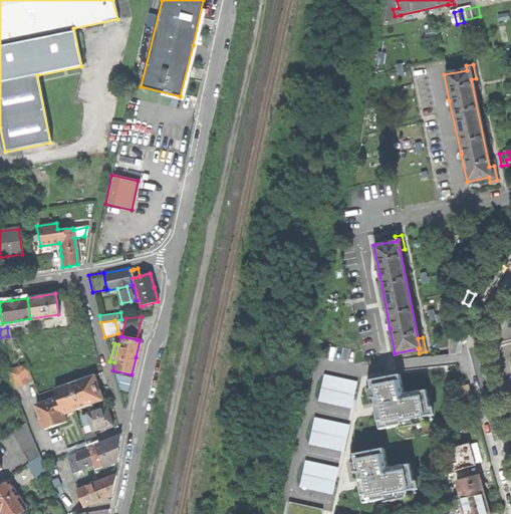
[(28,369),(8,375),(11,389),(32,382),(28,369)]
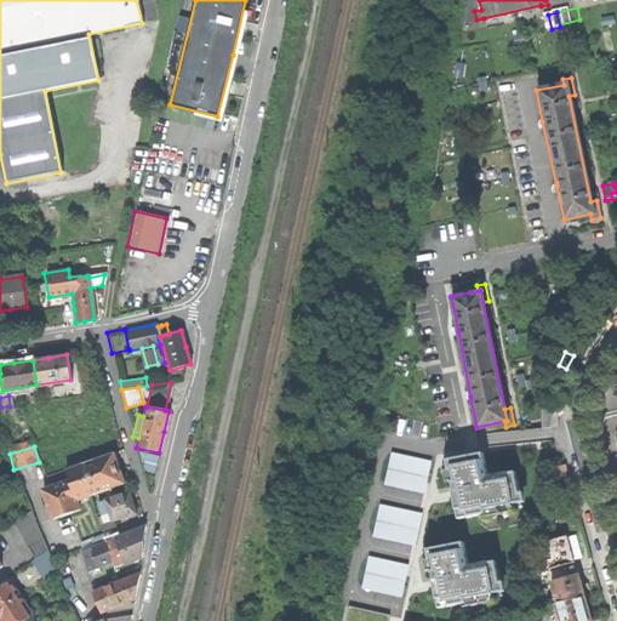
[(69,480),(116,463),(113,451),(103,455),(66,468),(69,480)]
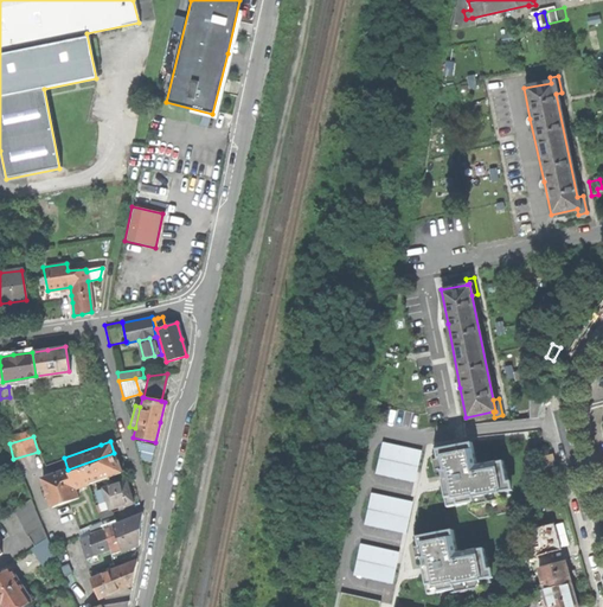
[(383,441),(376,472),(414,480),(421,449),(383,441)]
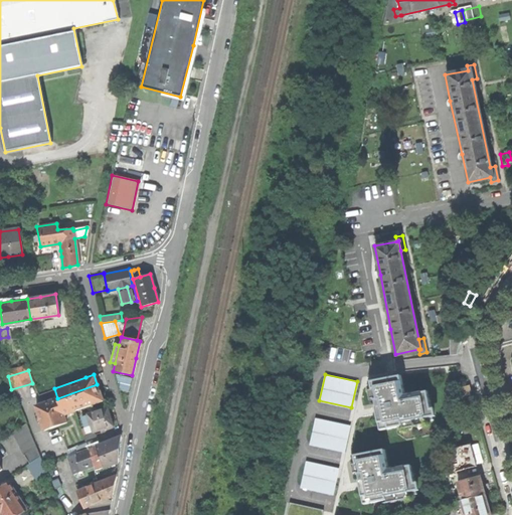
[(374,408),(378,430),(401,425),(401,427),(428,422),(428,421),(432,420),(432,415),(435,415),(434,407),(431,407),(428,390),(404,394),(401,374),(369,379),(372,398),(375,397),(376,405),(374,405),(374,408)]
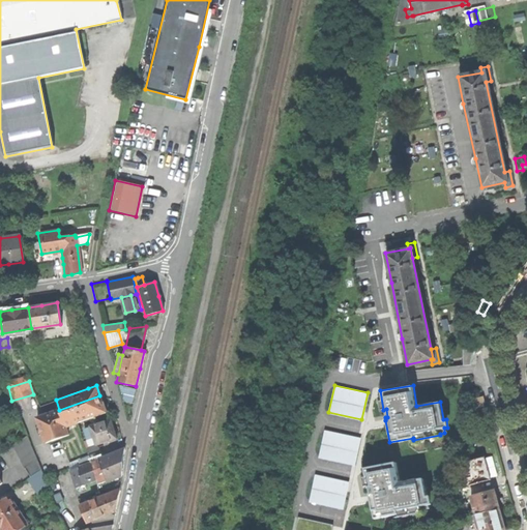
[(133,390),(121,391),(122,401),(134,400),(133,390)]
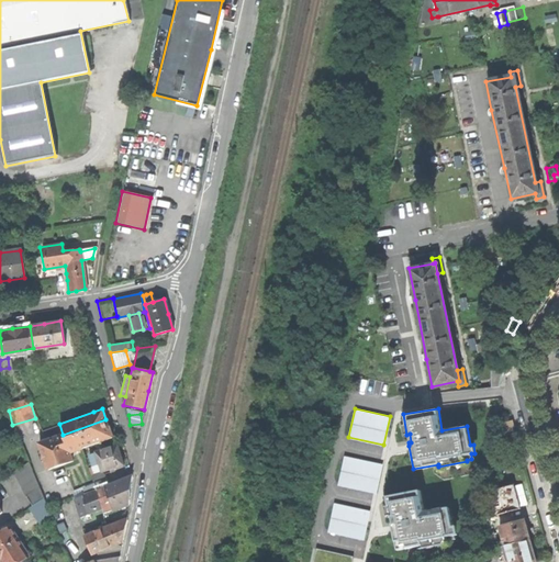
[(45,440),(52,459),(69,452),(112,437),(109,428),(105,419),(63,435),(45,440)]
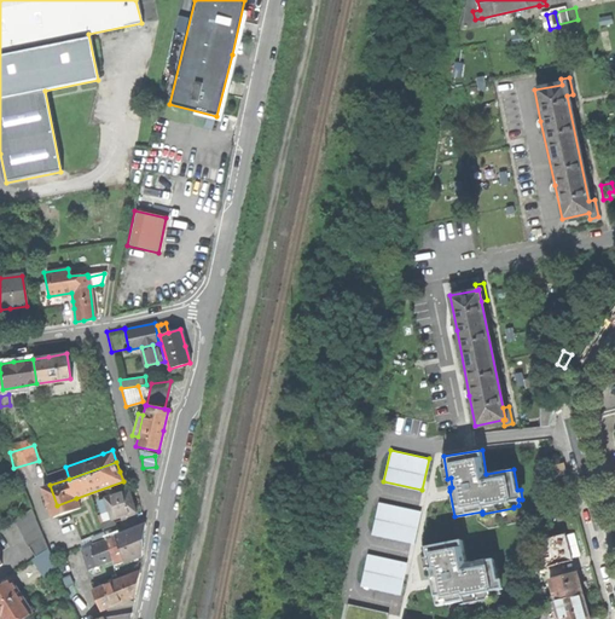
[(545,485),(566,479),(561,464),(540,470),(545,485)]
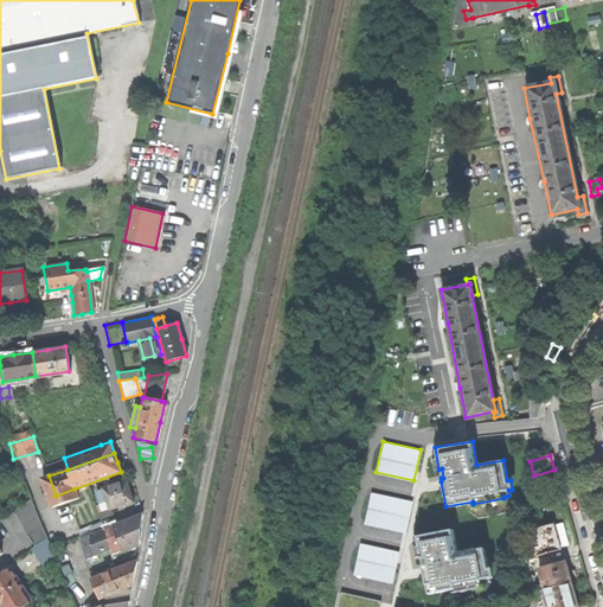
[(56,496),(49,475),(40,479),(51,508),(59,505),(56,496)]
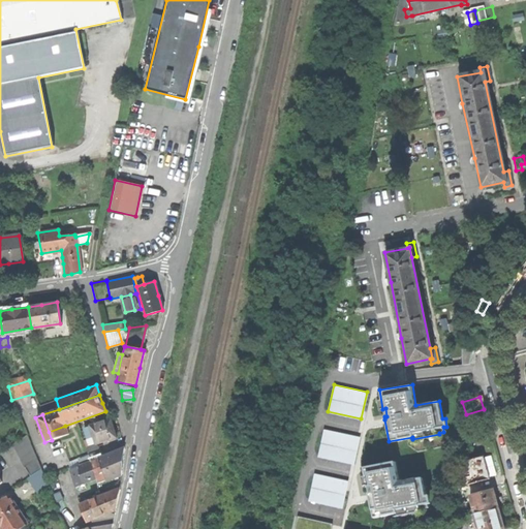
[(112,427),(110,419),(96,424),(89,426),(94,443),(115,437),(112,427)]
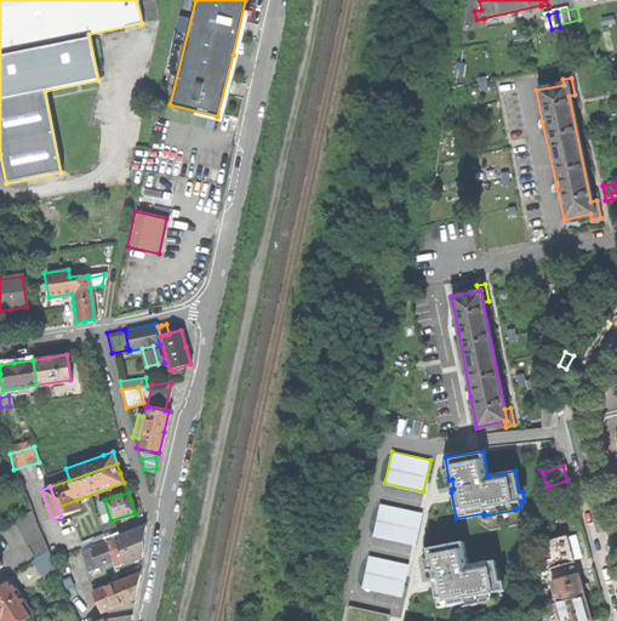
[(79,510),(76,500),(57,507),(61,517),(79,510)]
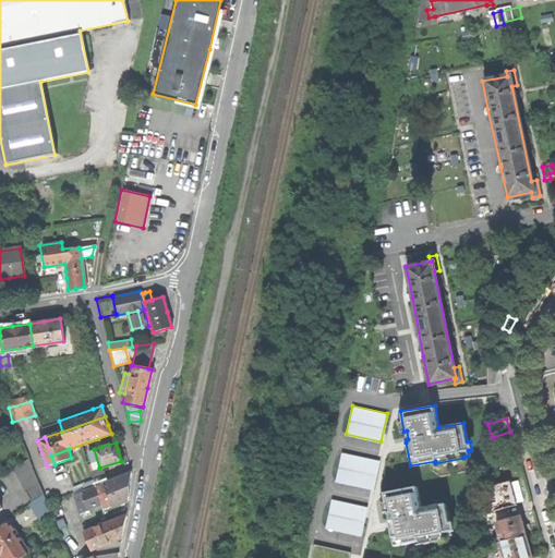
[(341,453),(335,482),(370,489),(376,461),(341,453)]
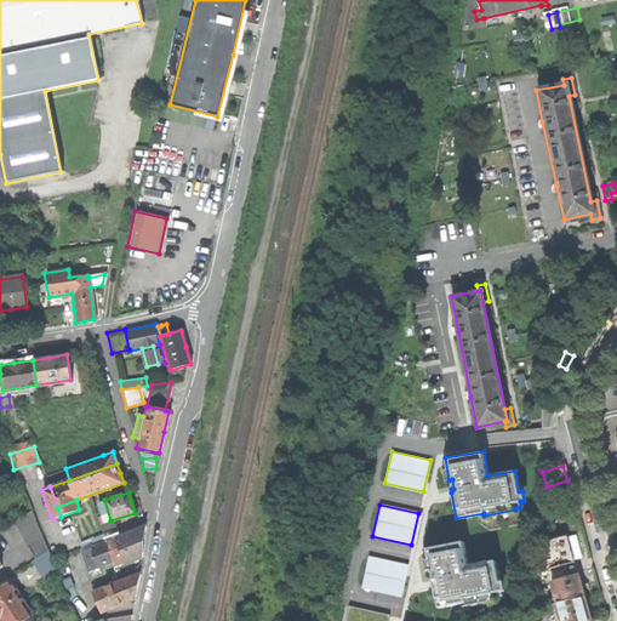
[(27,547),(33,558),(46,550),(29,510),(13,520),(27,547)]
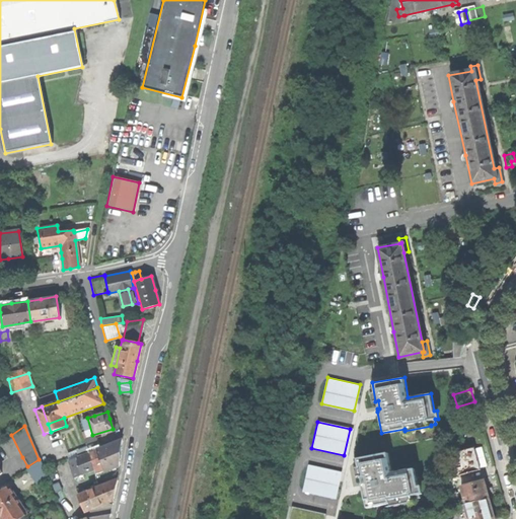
[(84,439),(88,453),(95,450),(100,448),(95,435),(84,439)]
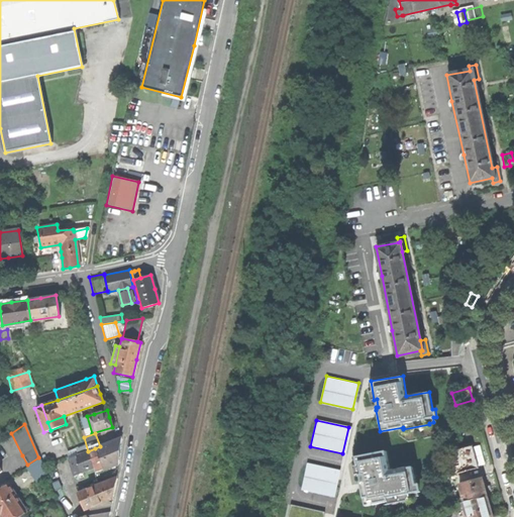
[(95,448),(101,466),(103,470),(108,467),(117,469),(120,438),(107,443),(100,446),(95,448)]
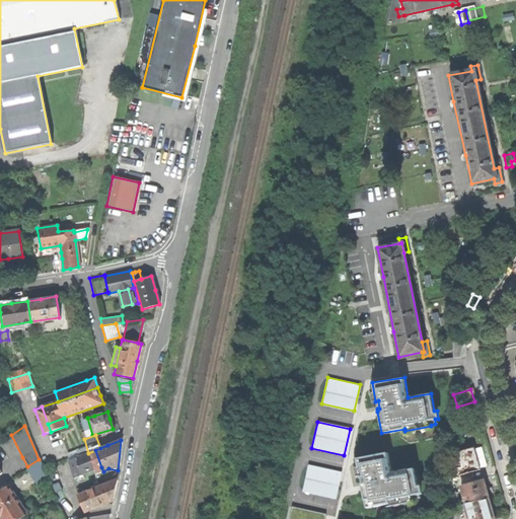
[(448,453),(454,476),(477,470),(472,447),(448,453)]
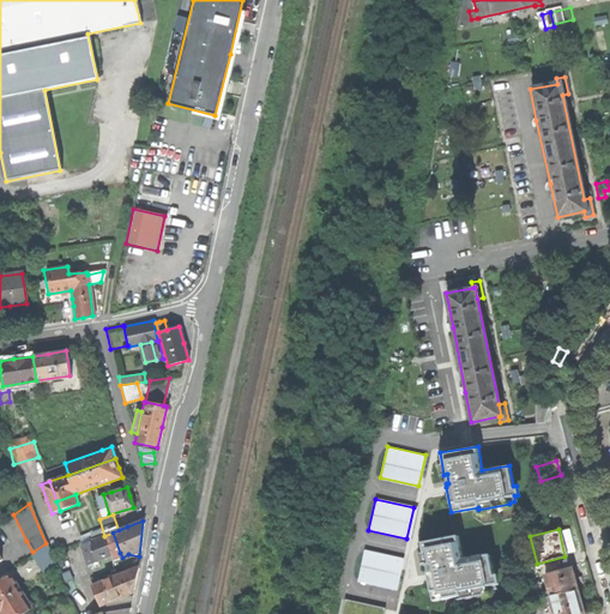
[(96,561),(109,557),(120,553),(113,533),(104,536),(89,542),(96,561)]
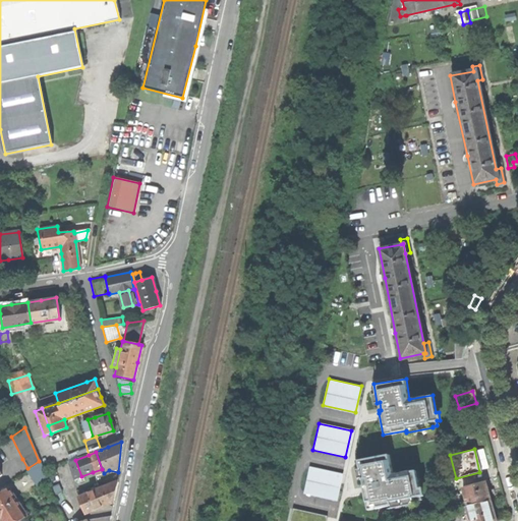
[(363,488),(366,510),(391,506),(391,508),(416,504),(417,502),(421,501),(420,496),(424,496),(422,487),(419,487),(416,470),(393,474),(390,454),(357,459),(360,478),(363,477),(365,485),(362,485),(363,488)]
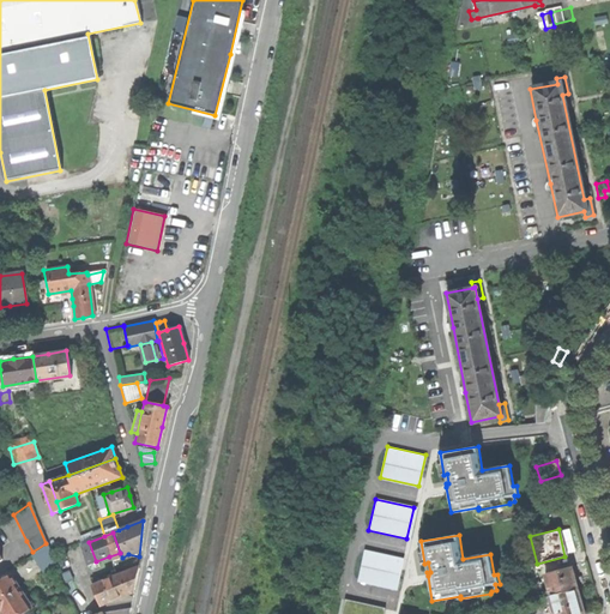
[(91,563),(96,561),(89,542),(79,545),(86,565),(91,563)]
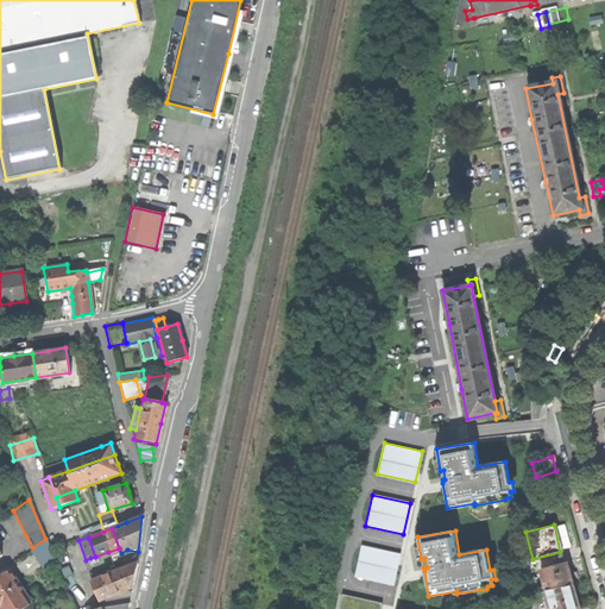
[(42,567),(55,559),(45,539),(32,547),(31,548),(42,567)]
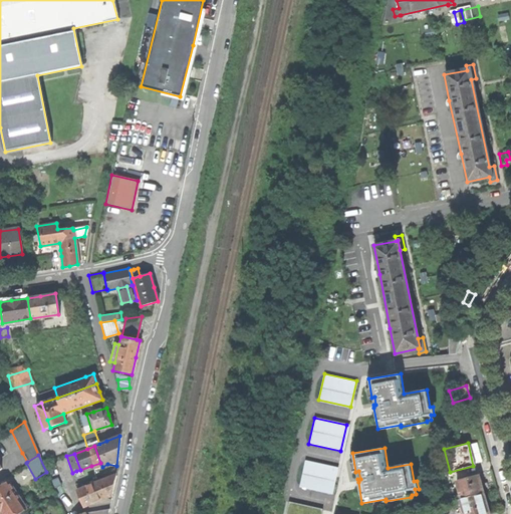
[(305,459),(299,485),(331,492),(337,466),(305,459)]
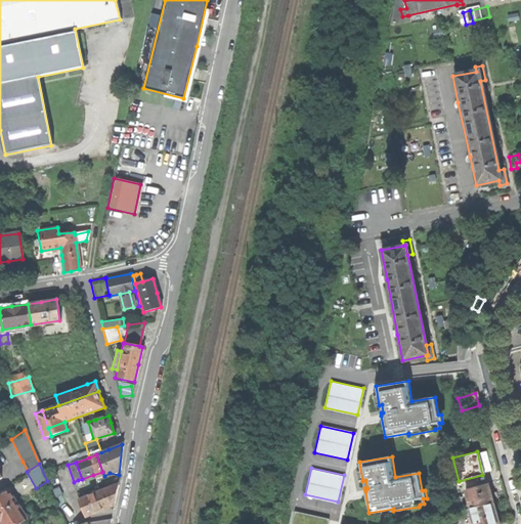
[(95,480),(104,476),(102,472),(93,475),(95,480)]
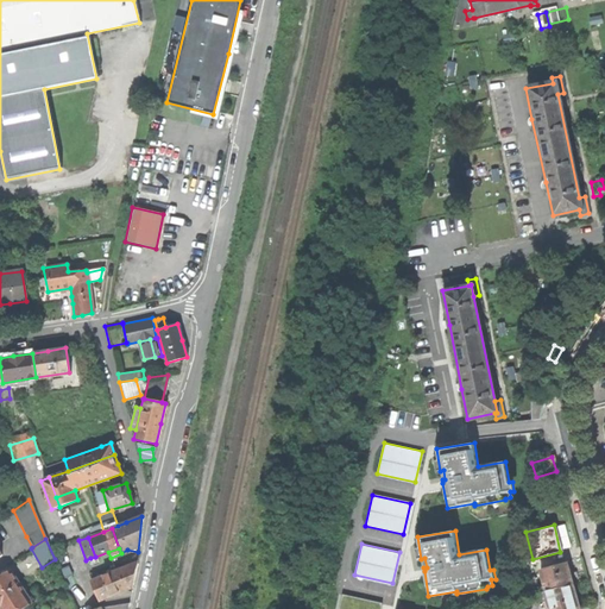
[(98,601),(131,586),(133,577),(137,563),(90,581),(98,601)]
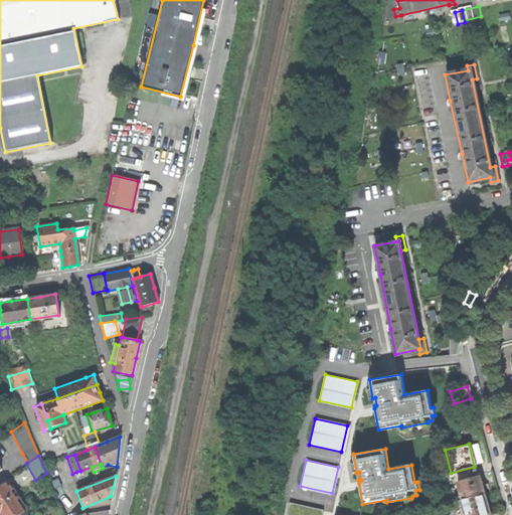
[(456,482),(461,500),(483,494),(480,484),(478,476),(456,482)]
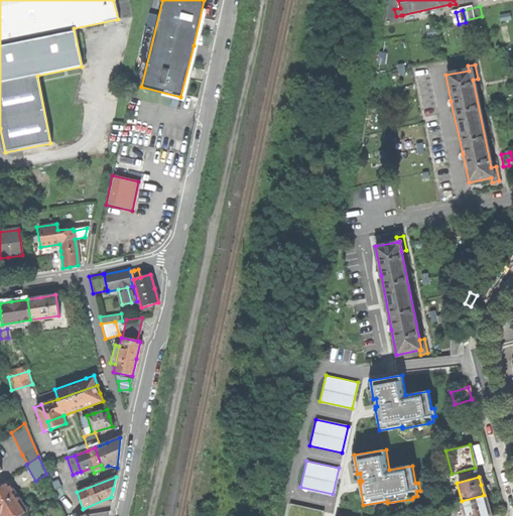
[(16,515),(25,510),(8,483),(0,488),(0,515),(16,515)]
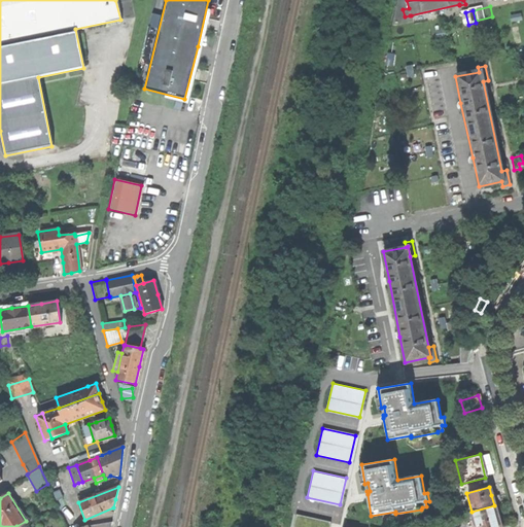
[(455,501),(456,502),(459,513),(459,514),(465,513),(462,499),(455,501)]
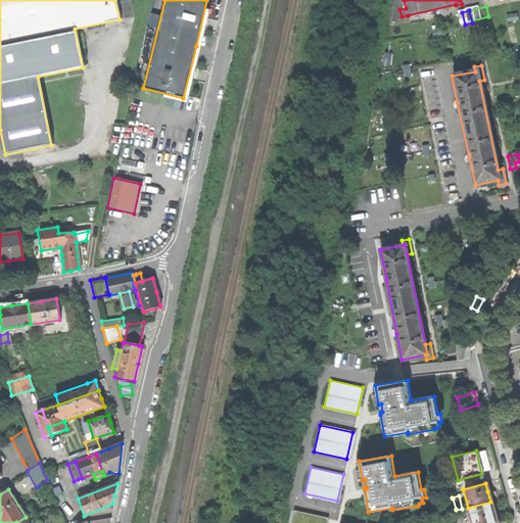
[(456,509),(453,498),(446,500),(450,511),(456,509)]
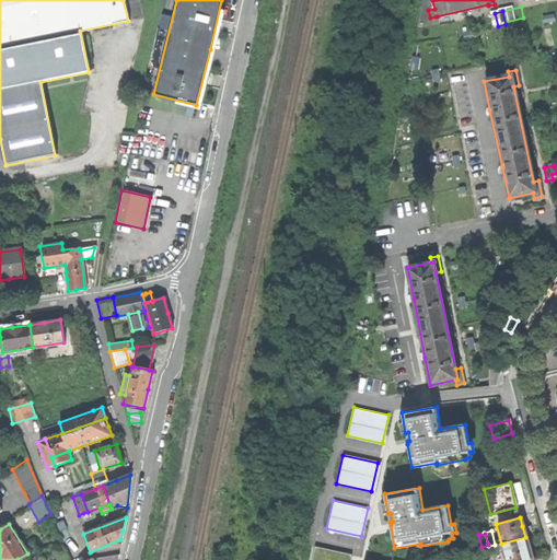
[(503,559),(531,559),(529,549),(525,537),(501,544),(500,544),(503,559)]
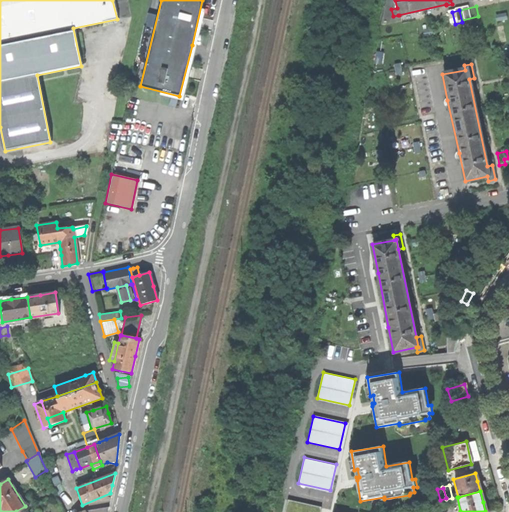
[(287,499),(284,511),(318,511),(320,506),(287,499)]
